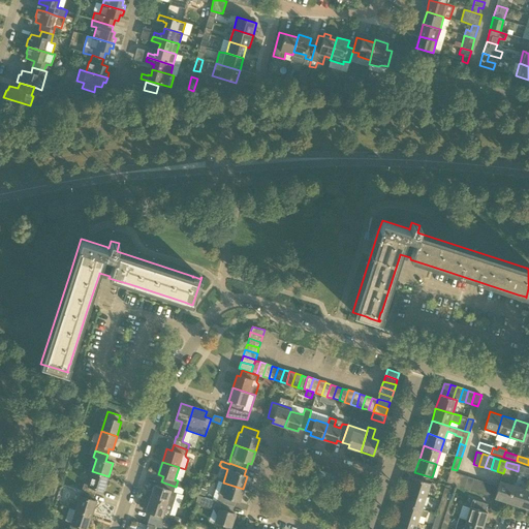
[(528,474),(528,468),(519,465),(518,471),(528,474)]
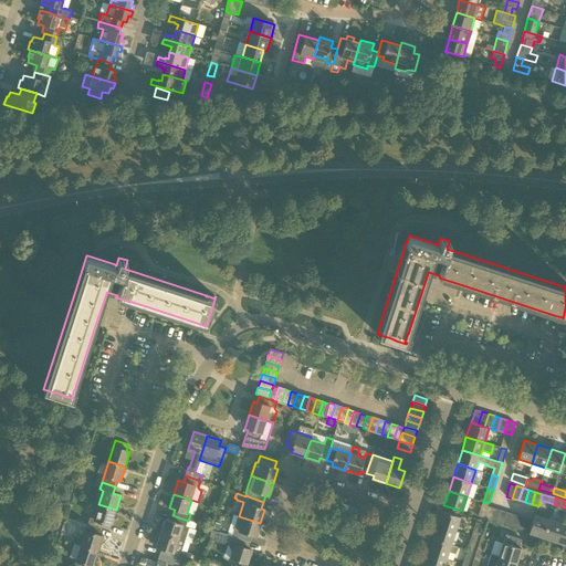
[(488,506),(489,503),(483,502),(479,516),(484,517),(488,506)]
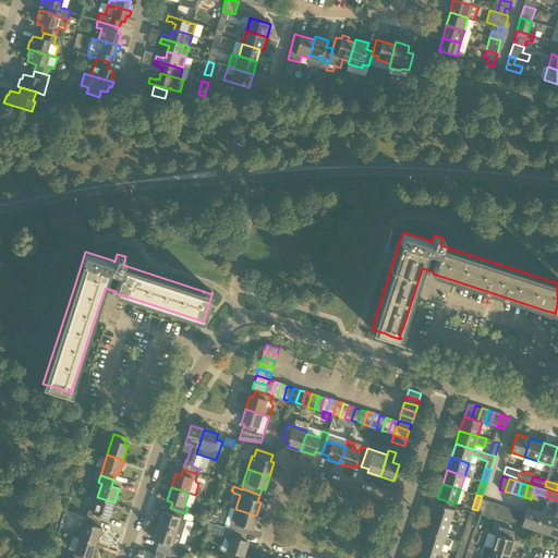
[(109,518),(114,502),(97,497),(93,512),(88,510),(86,517),(99,521),(101,516),(109,518)]
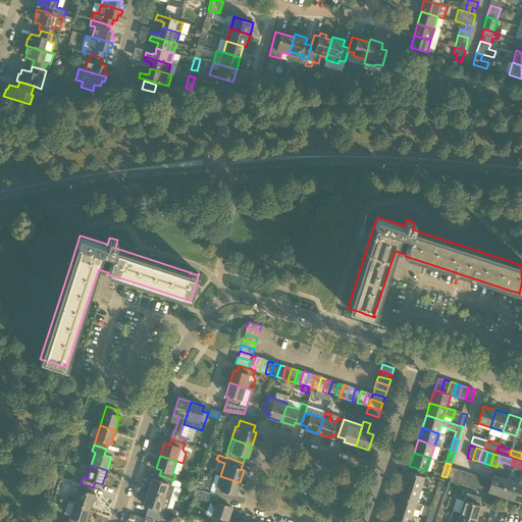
[(446,478),(452,480),(456,469),(450,467),(447,477),(446,478)]
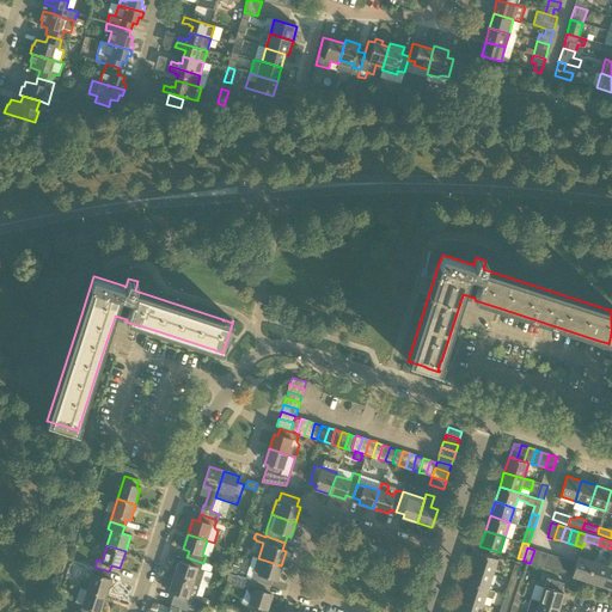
[(537,565),(542,551),(534,550),(530,563),(537,565)]
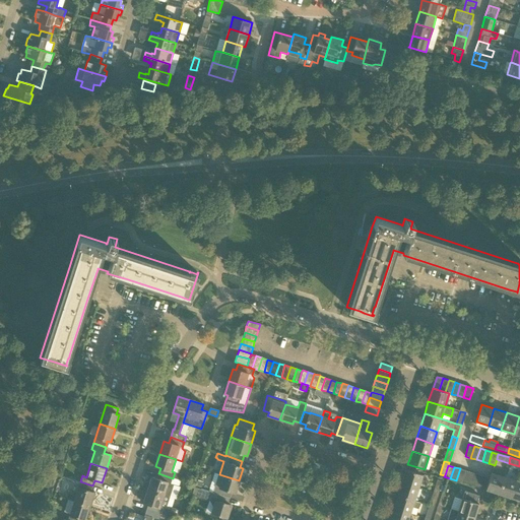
[(462,482),(466,470),(460,468),(456,480),(462,482)]
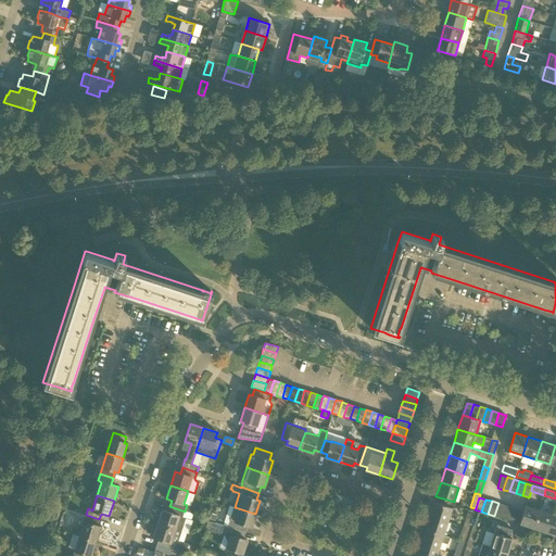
[(430,516),(447,521),(452,508),(434,502),(430,516)]
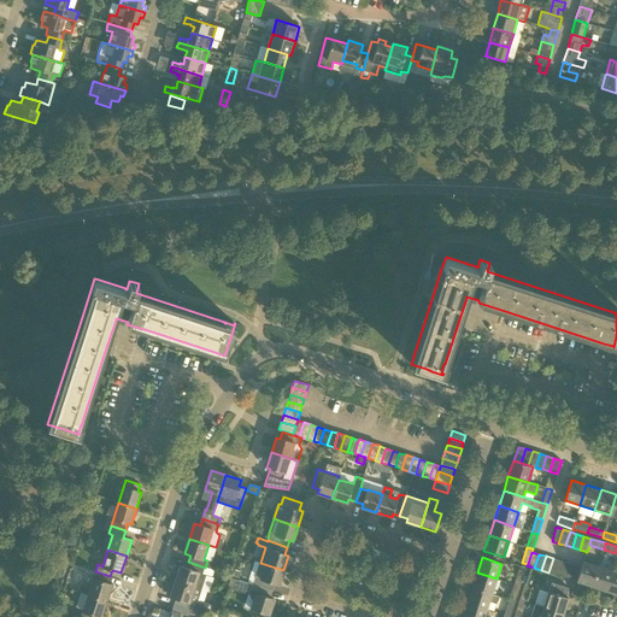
[(554,575),(559,560),(553,558),(548,573),(554,575)]
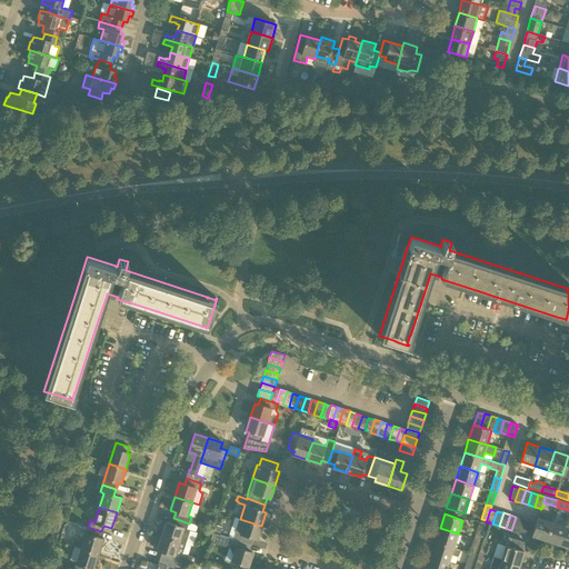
[(518,532),(522,519),(516,517),(511,530),(518,532)]
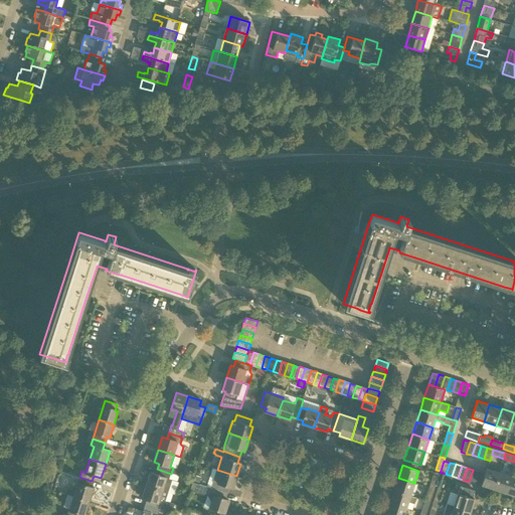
[(178,476),(171,474),(157,469),(155,474),(150,473),(146,485),(162,491),(168,493),(174,495),(178,483),(177,482),(178,476)]
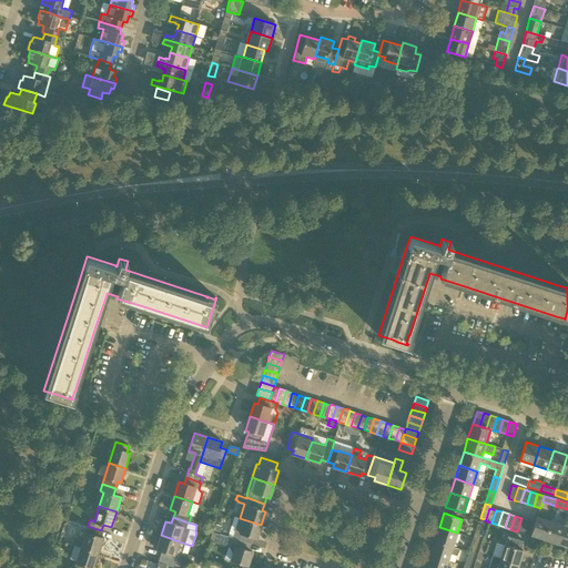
[(261,525),(240,518),(234,517),(227,537),(251,545),(253,538),(256,539),(261,525)]
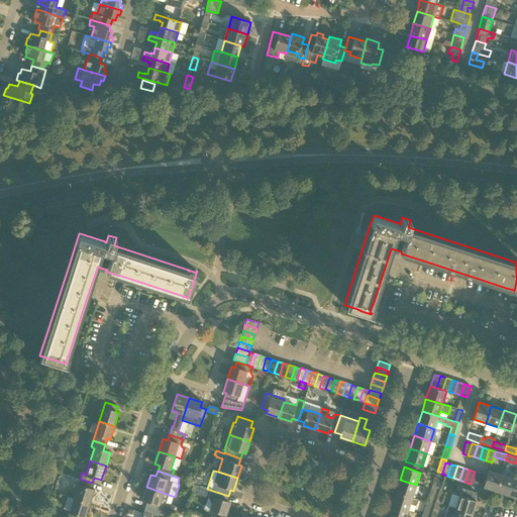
[(496,491),(501,475),(489,471),(484,487),(496,491)]
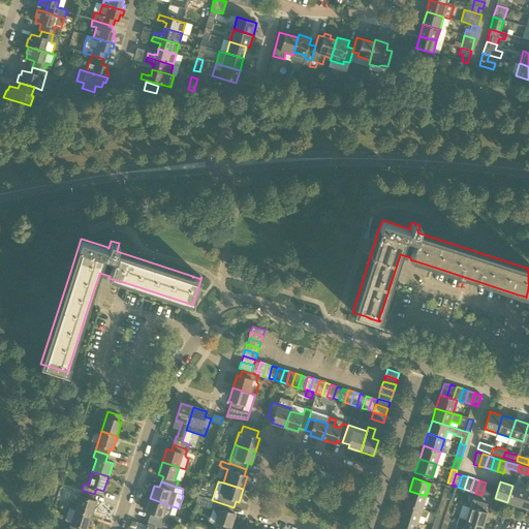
[(488,496),(492,485),(486,483),(481,495),(488,496)]
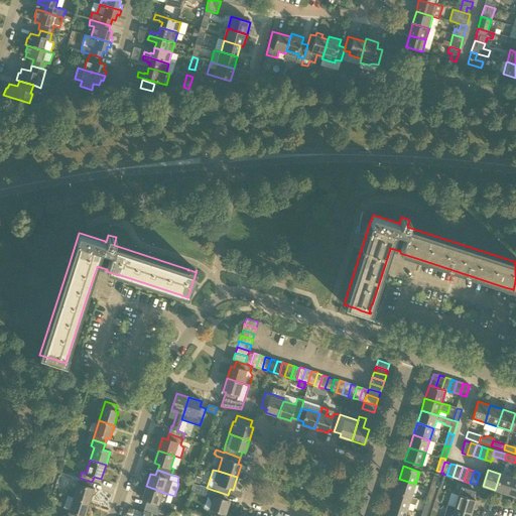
[(480,473),(476,484),(482,486),(486,475),(480,473)]
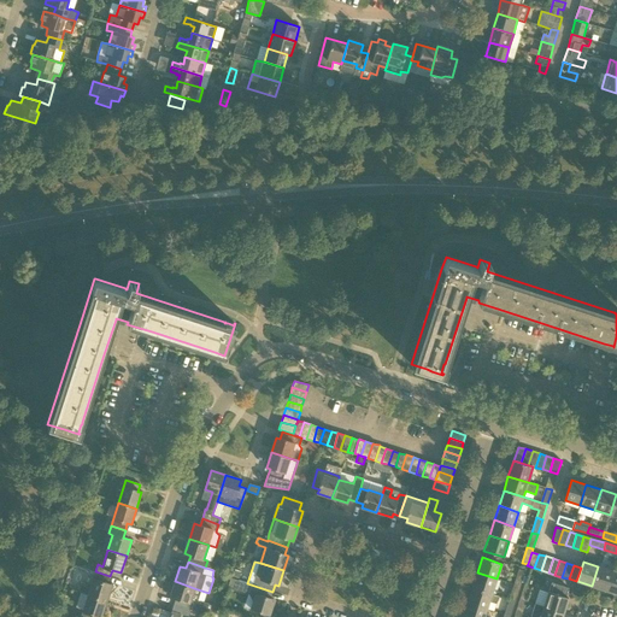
[(606,591),(613,571),(598,566),(592,586),(606,591)]
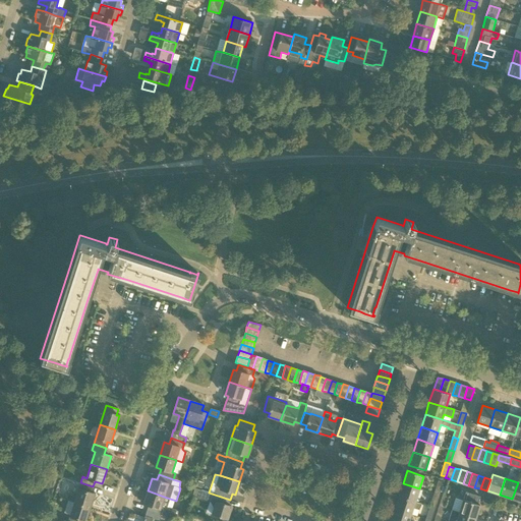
[(440,495),(442,487),(444,482),(439,481),(435,494),(440,495)]
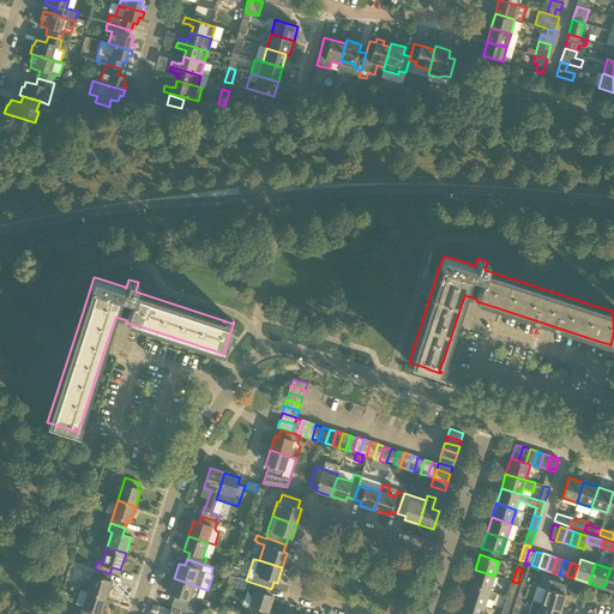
[(107,581),(109,573),(95,569),(90,585),(80,583),(79,589),(88,593),(106,599),(112,582),(107,581)]
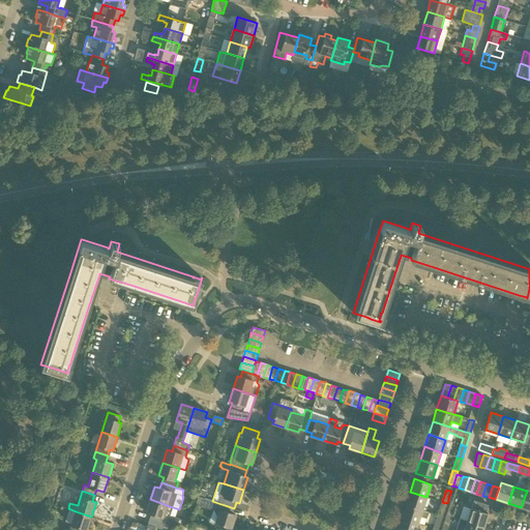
[(529,510),(529,491),(527,491),(521,507),(529,510)]
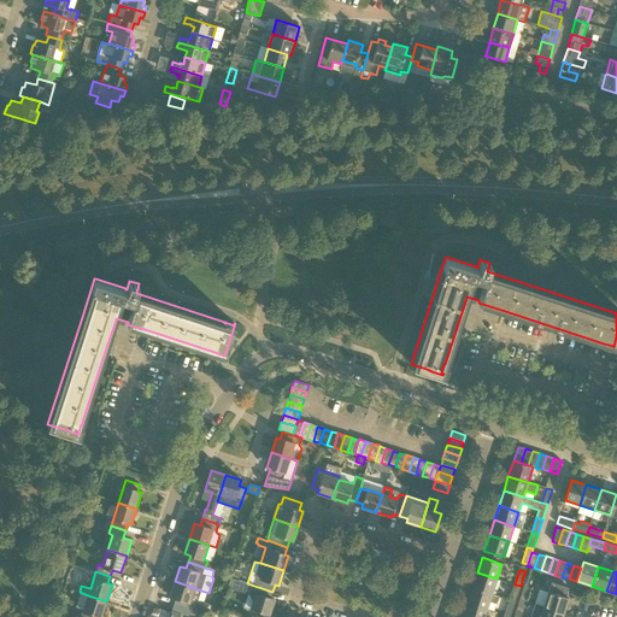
[(492,594),(497,579),(477,573),(472,587),(492,594)]
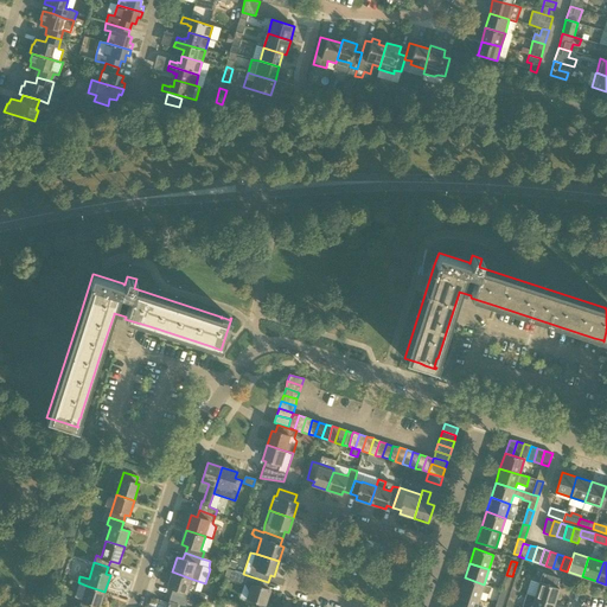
[(235,570),(229,568),(229,569),(228,568),(224,577),(251,586),(247,599),(264,605),(270,590),(266,588),(268,582),(243,574),(235,570)]
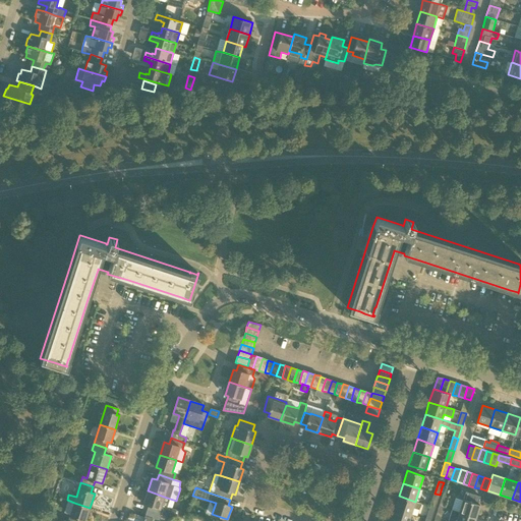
[(170,499),(164,497),(148,490),(143,504),(149,506),(147,511),(161,515),(174,519),(177,510),(167,507),(170,499)]
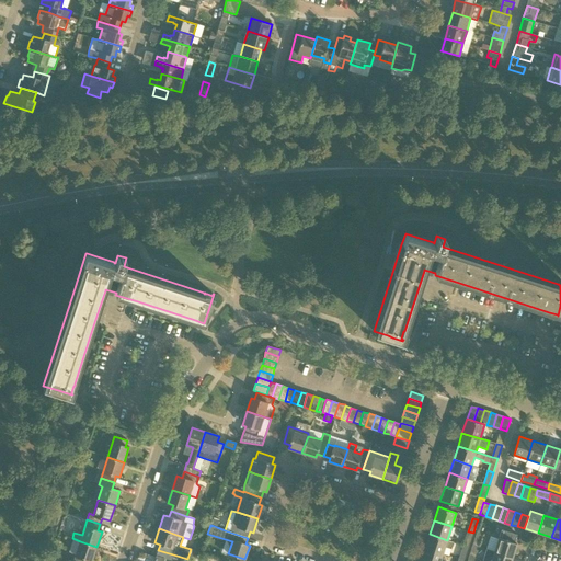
[(479,547),(481,538),(483,533),(478,531),(472,545),(479,547)]
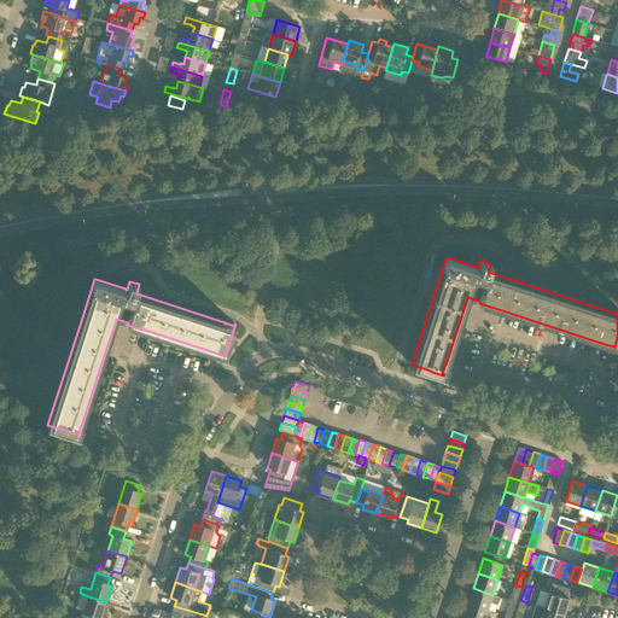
[(500,598),(493,595),(473,588),(468,604),(488,610),(490,602),(497,605),(500,598)]
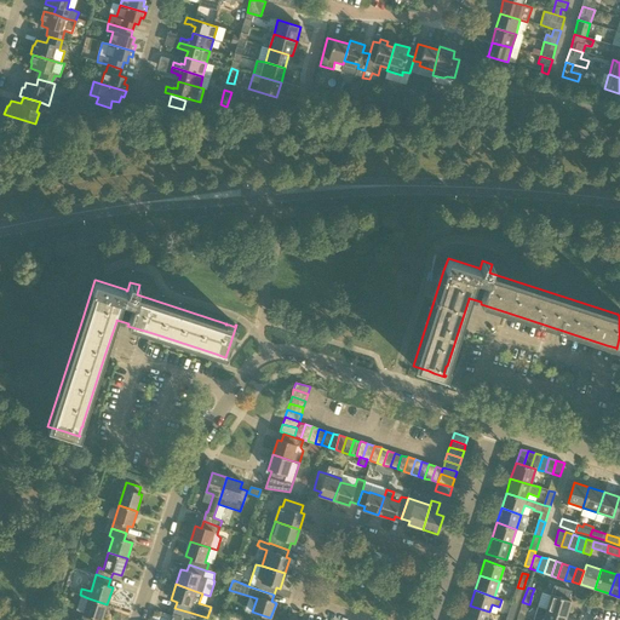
[(546,610),(567,616),(572,601),(551,595),(546,610)]
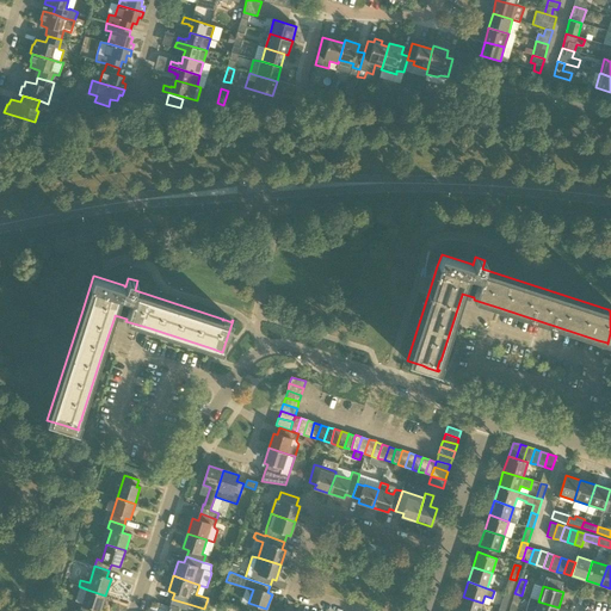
[(99,610),(100,610),(105,596),(87,590),(80,610),(96,610),(97,610),(99,610)]
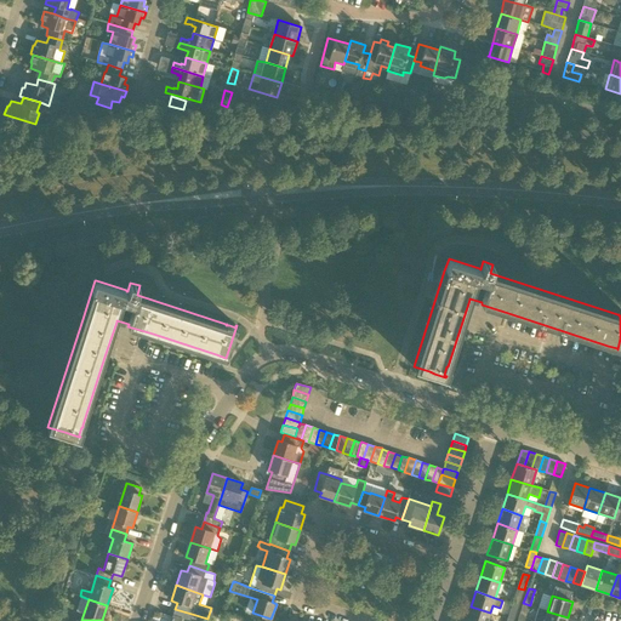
[(488,620),(490,613),(471,607),(465,620),(488,620)]
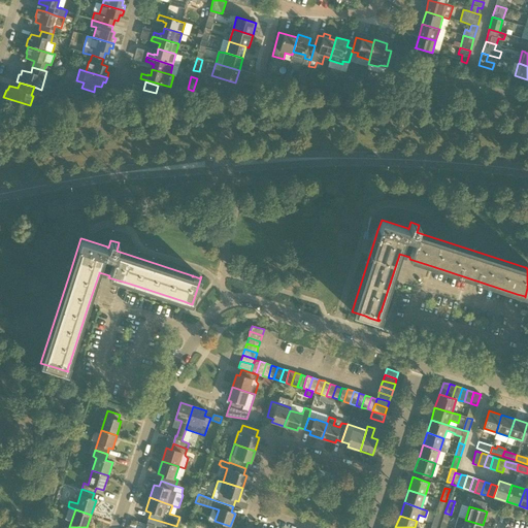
[(163,522),(149,518),(146,526),(147,526),(146,527),(154,527),(155,526),(161,527),(163,522)]
